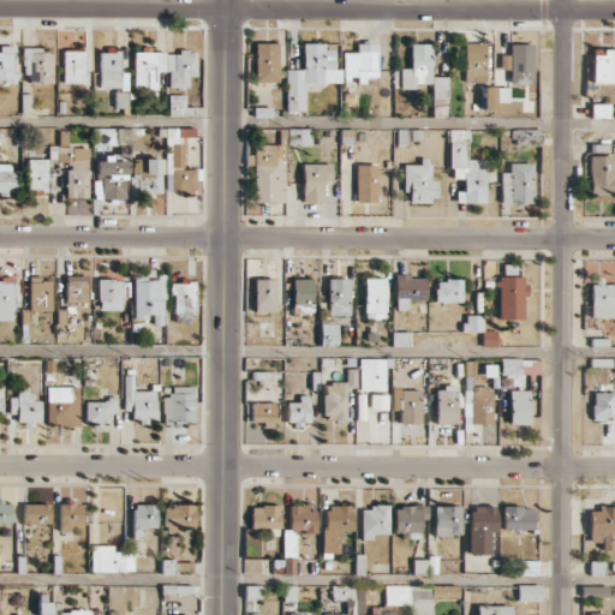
[(276,42),(254,43),(255,83),(278,82),(276,42)]
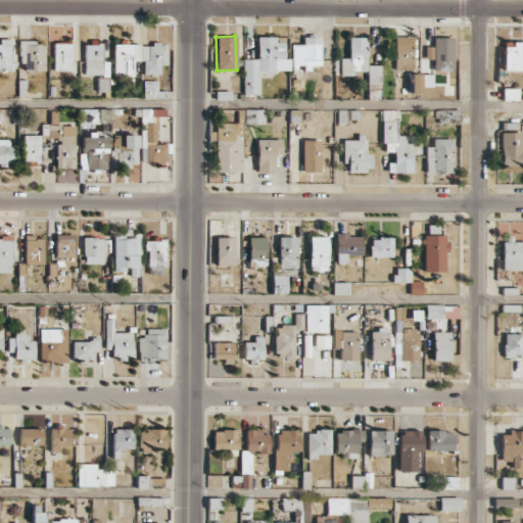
[(242,59),(243,94),(257,94),(256,72),(288,70),(288,58),(284,58),(283,42),(275,43),(274,37),(256,37),(256,58),(242,59)]
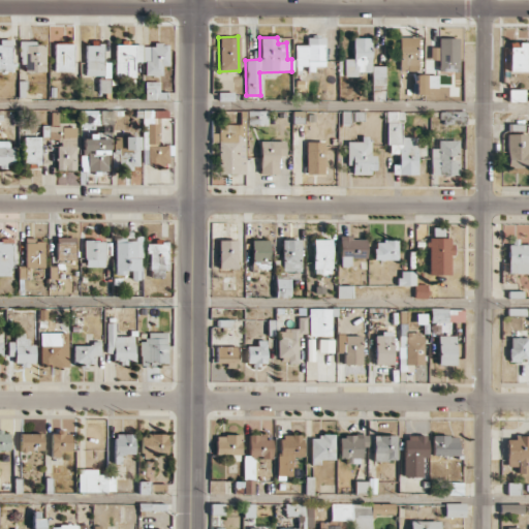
[(324,67),(323,37),(307,37),(307,44),(293,44),(293,67),(314,67),(324,67)]
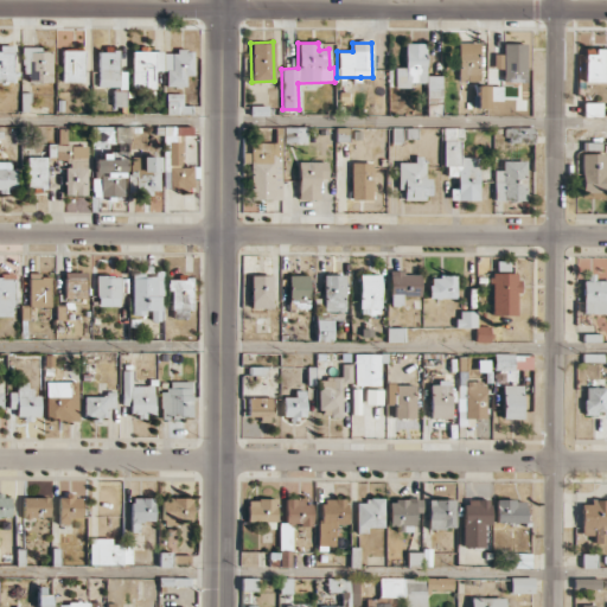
[(394,87),(408,88),(408,83),(425,83),(426,44),(404,43),(404,68),(395,66),(394,87)]
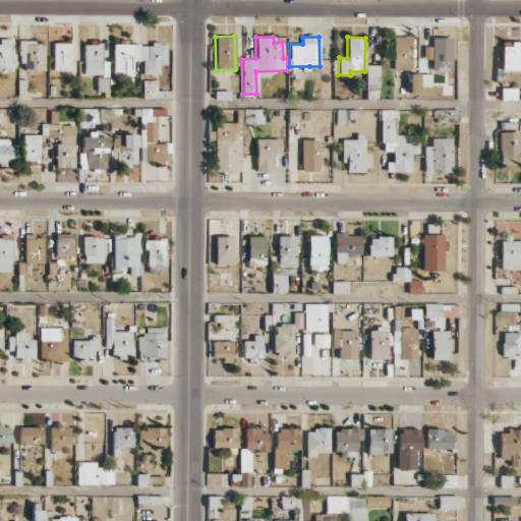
[(411,37),(393,37),(393,69),(411,69),(411,37)]
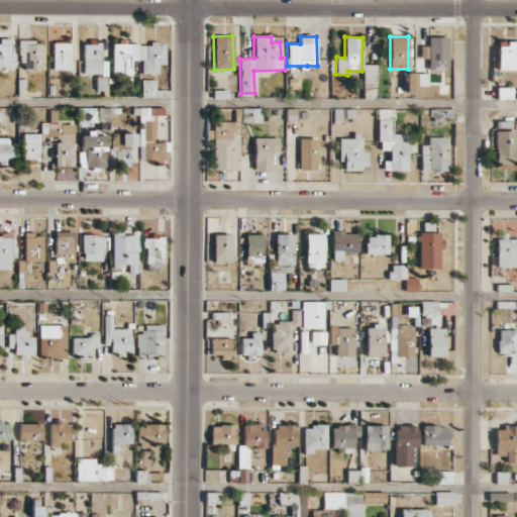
[(428,70),(447,70),(447,36),(427,37),(428,70)]
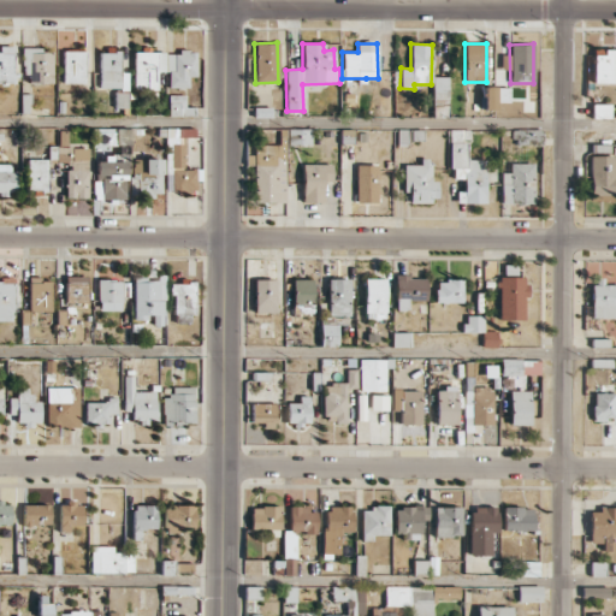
[(0,83),(13,83),(12,46),(0,46),(0,83)]
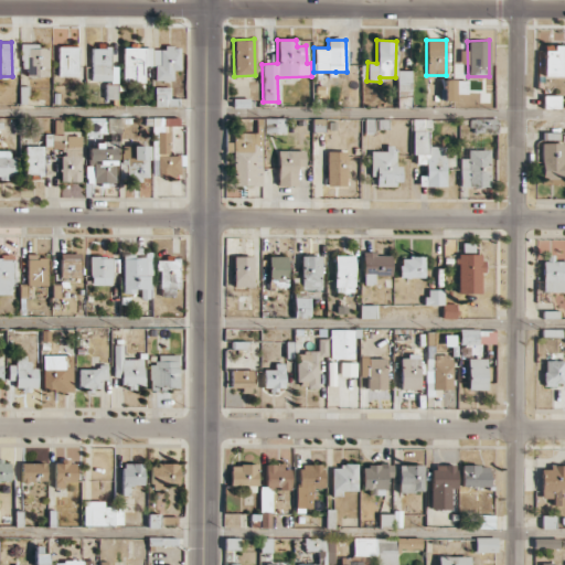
[(48,76),(48,49),(38,49),(38,43),(22,43),(22,76),(48,76)]
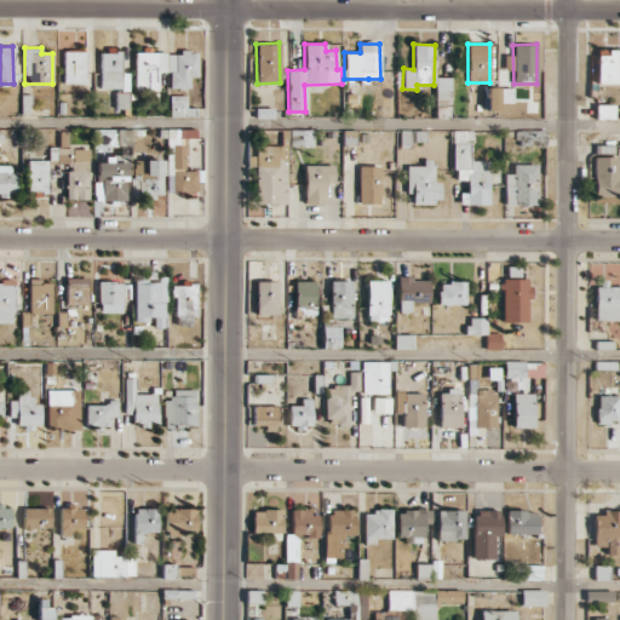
[(597,56),(596,82),(618,84),(618,73),(619,72),(619,50),(608,50),(608,56),(597,56)]
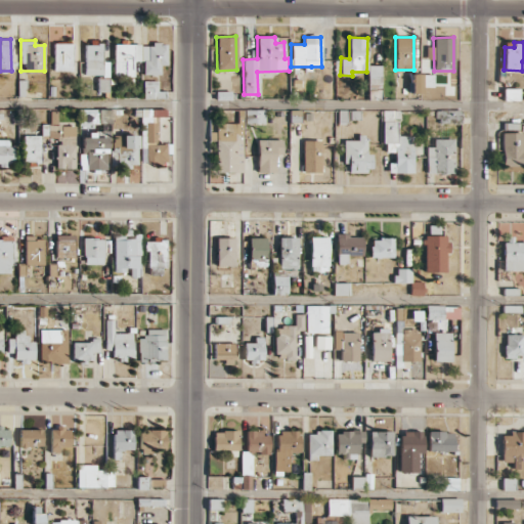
[(53,71),(72,72),(73,43),(53,43),(53,71)]
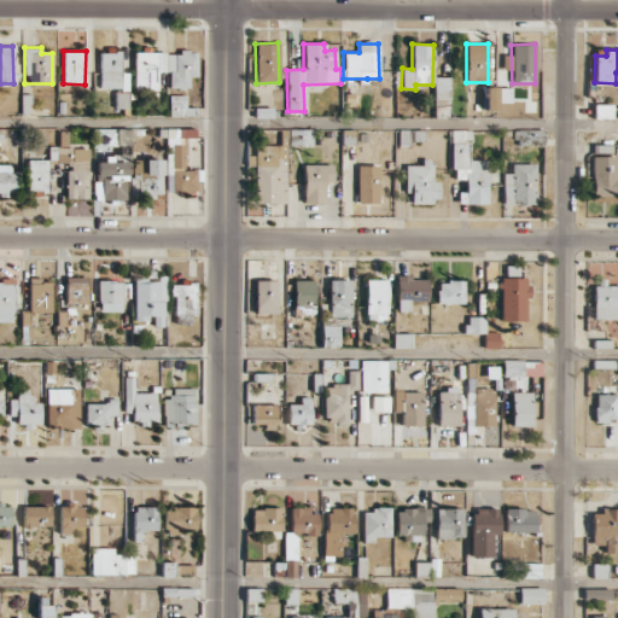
[(99,51),(100,89),(128,89),(128,71),(121,71),(121,51),(99,51)]
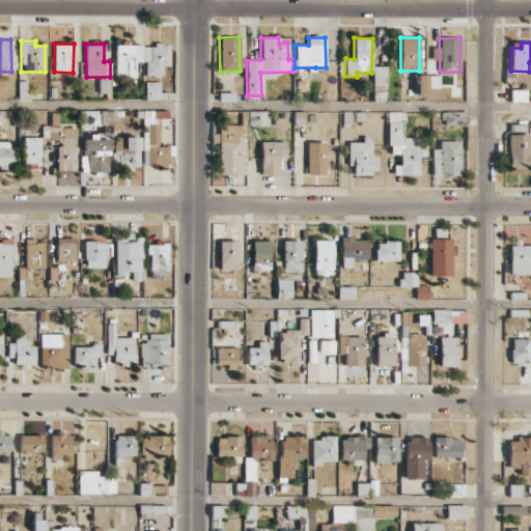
[(115,45),(115,78),(135,78),(135,62),(144,61),(144,76),(162,75),(162,66),(168,66),(168,45),(115,45)]
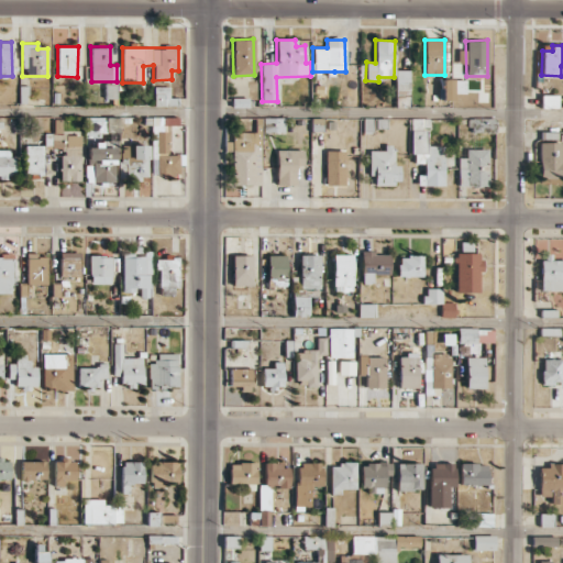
[(410,91),(409,70),(395,70),(396,91),(410,91)]
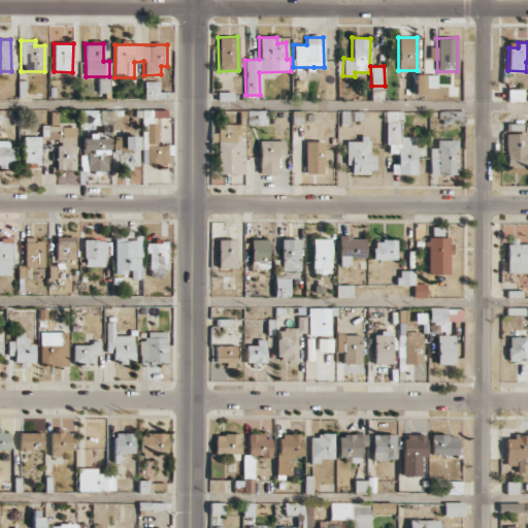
[(424,94),(424,74),(414,74),(414,94),(424,94)]
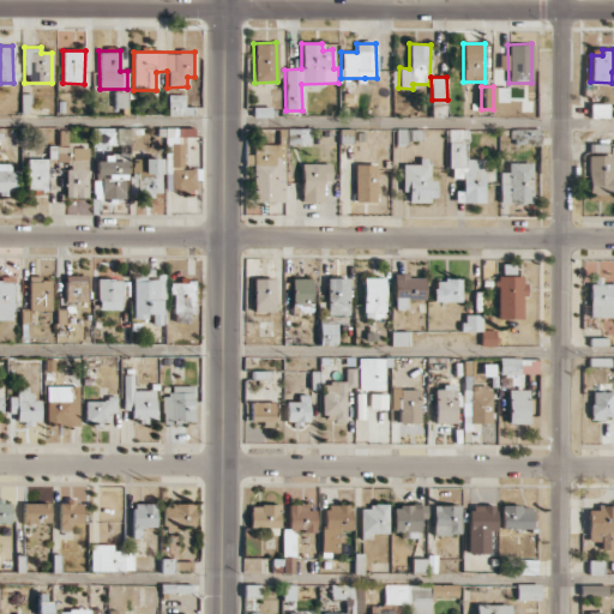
[(115,108),(128,108),(127,92),(114,92),(115,108)]
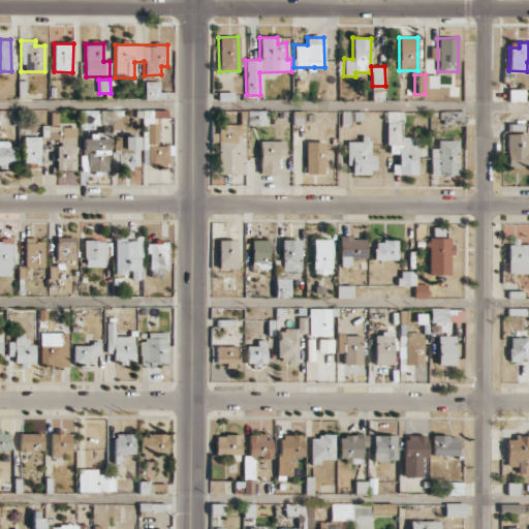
[(145,99),(166,99),(166,92),(159,92),(159,82),(145,82),(145,99)]
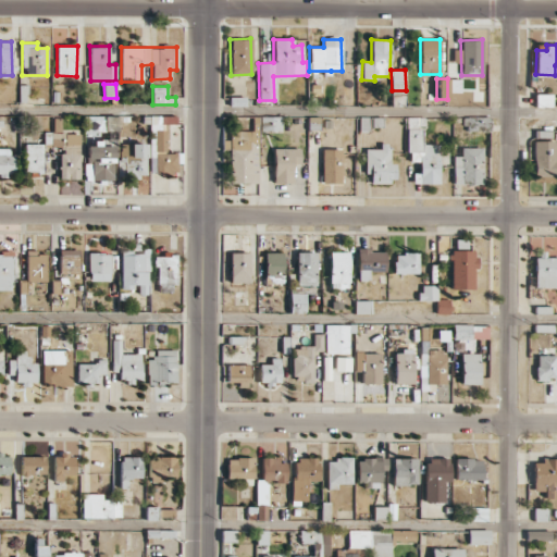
[(552,94),(535,95),(535,107),(552,107),(552,94)]
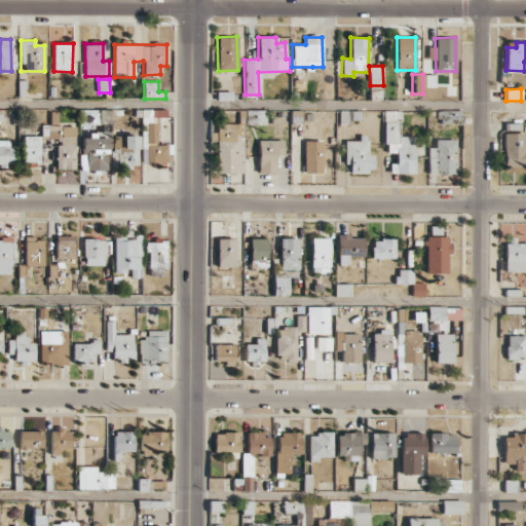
[(265,123),(265,110),(246,110),(246,123),(265,123)]
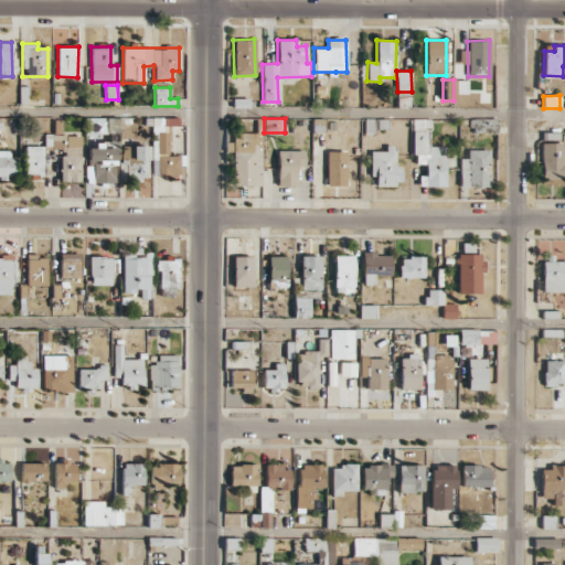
[(471,132),(497,132),(497,119),(471,118),(471,132)]
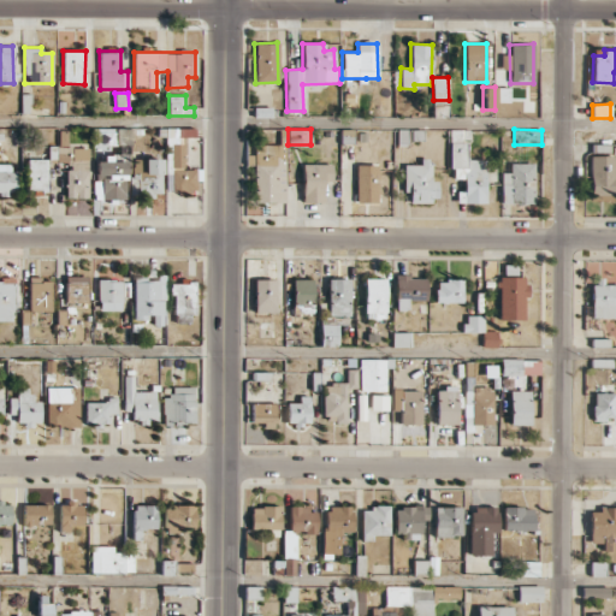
[(485,203),(485,160),(468,160),(468,130),(450,130),(450,184),(456,184),(456,203),(485,203)]
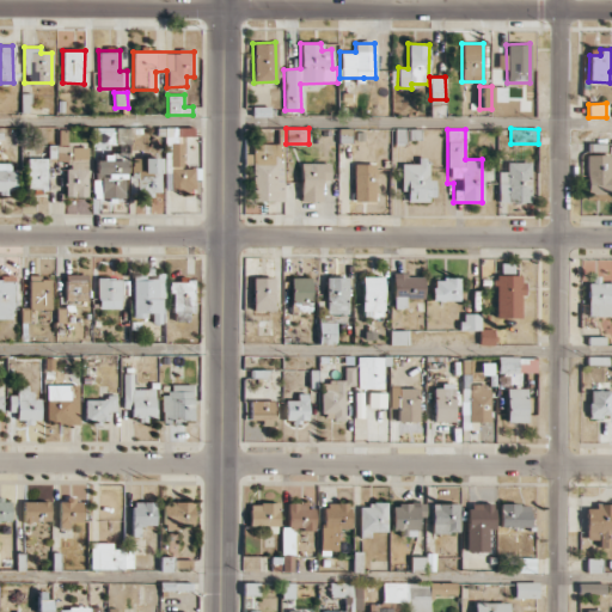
[(254,201),(283,201),(281,144),(251,144),(254,201)]
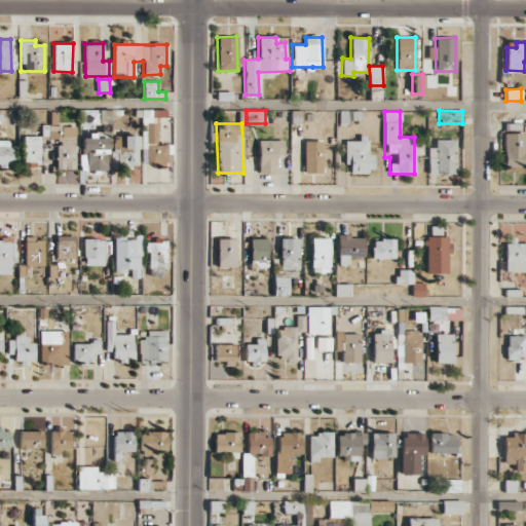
[(75,126),(61,126),(61,137),(66,137),(66,145),(57,145),(57,168),(75,170),(75,140),(75,126)]
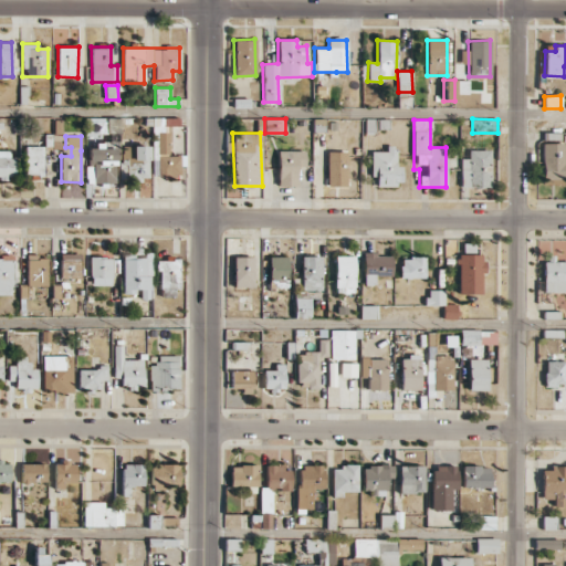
[(87,144),(86,184),(114,184),(115,145),(87,144)]
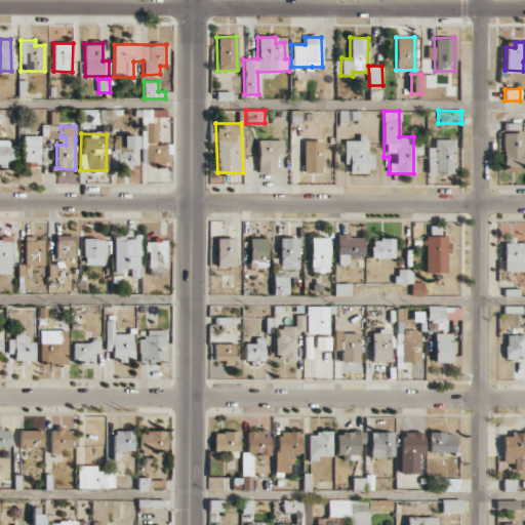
[(40,165),(41,136),(24,135),(23,165),(40,165)]
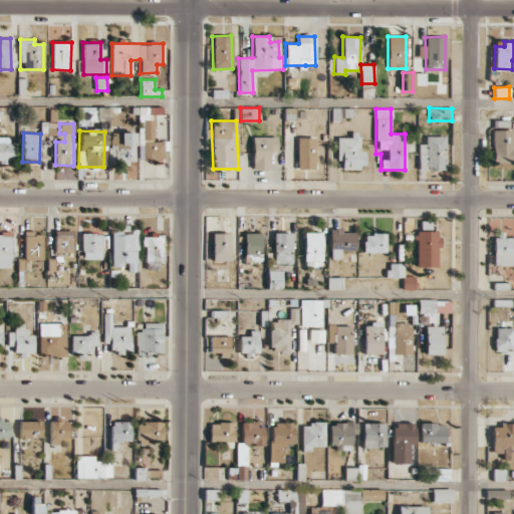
[(135,134),(109,133),(109,164),(135,164),(135,134)]
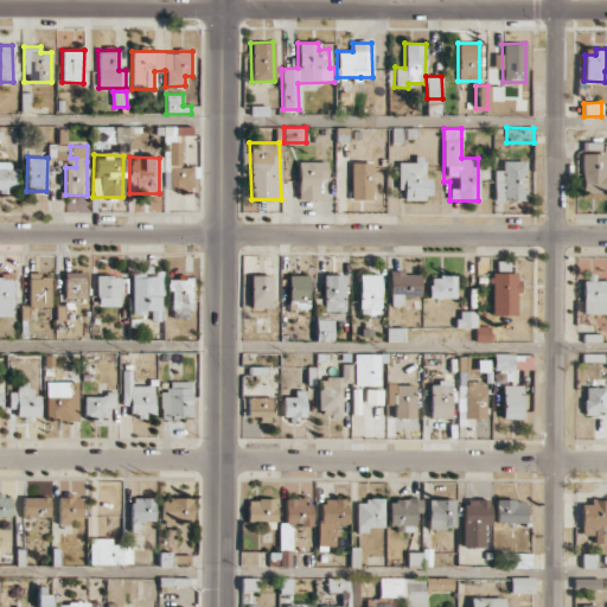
[(398,189),(406,189),(406,198),(430,199),(432,178),(425,178),(426,157),(415,157),(415,163),(398,163),(398,189)]
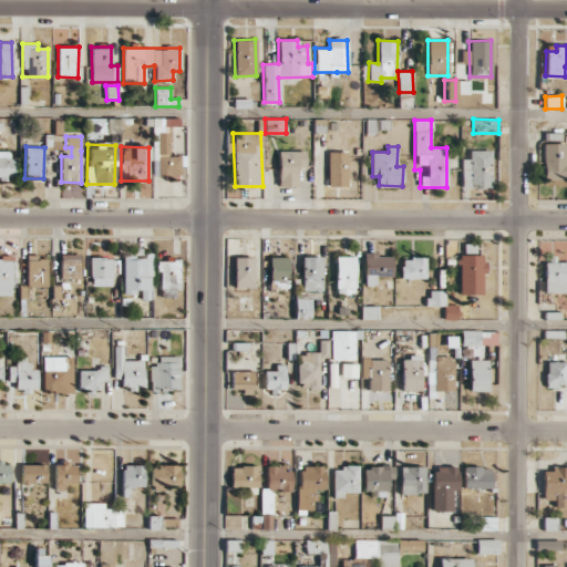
[(0,181),(13,181),(13,151),(0,150),(0,181)]
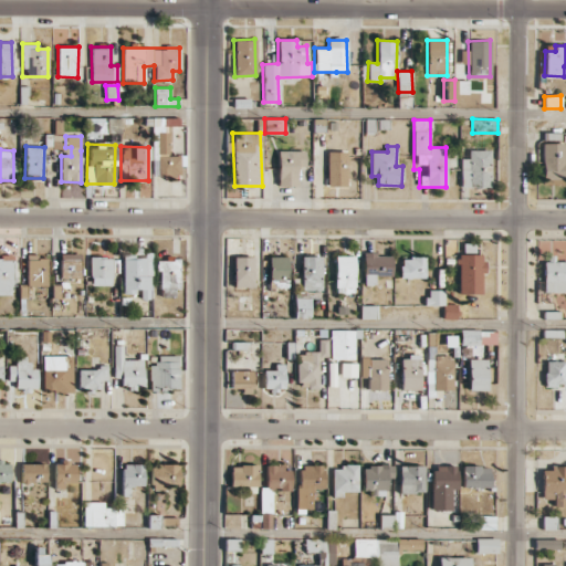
[(490,187),(491,150),(469,149),(468,158),(460,158),(460,187),(490,187)]
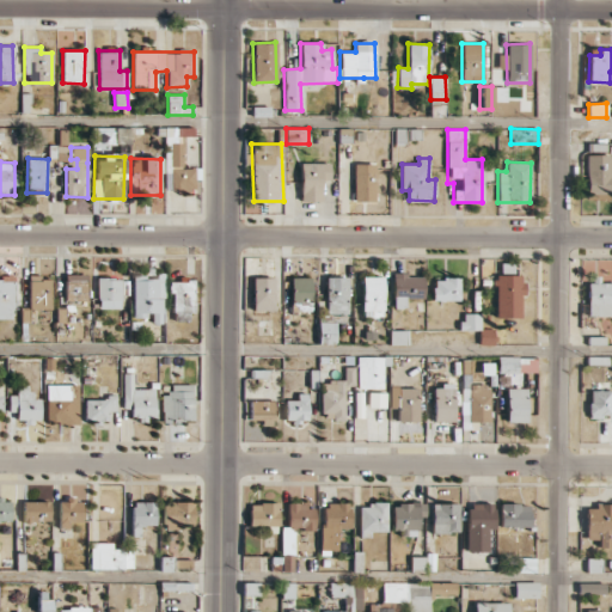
[(300,201),(320,201),(320,181),(329,181),(330,163),(300,163),(300,201)]
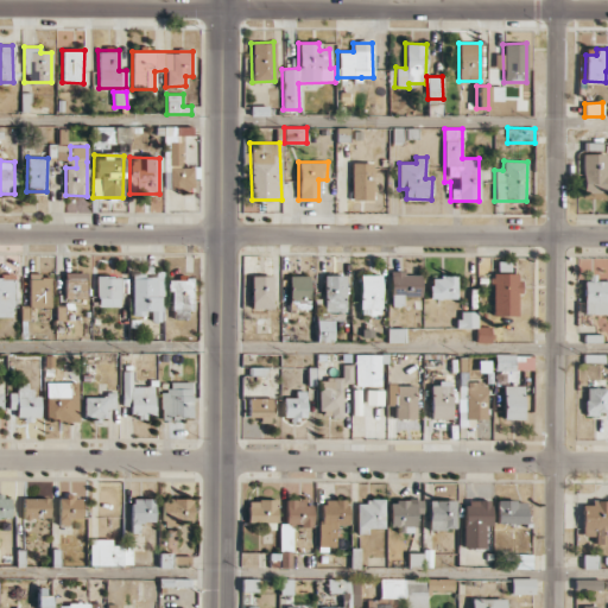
[(350,163),(352,201),(373,200),(373,163),(350,163)]
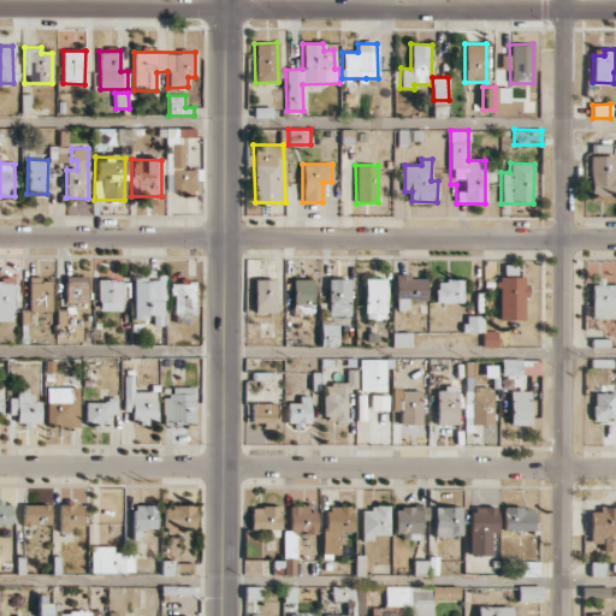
[(615,199),(615,173),(590,175),(591,200),(615,199)]
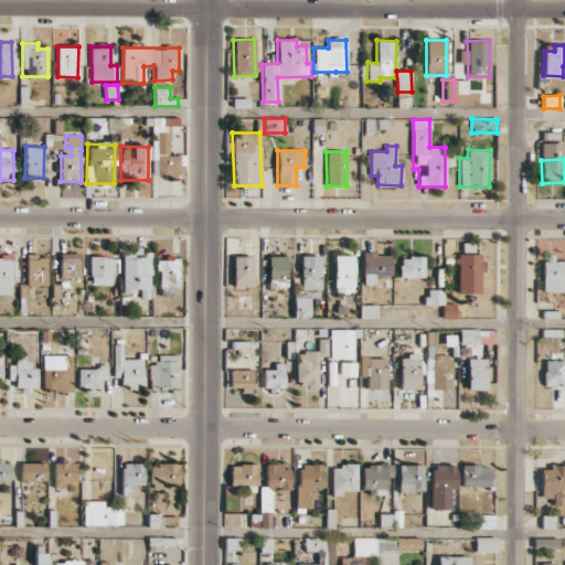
[(391,255),(375,255),(375,252),(362,252),(363,285),(374,284),(374,276),(391,276),(391,255)]
